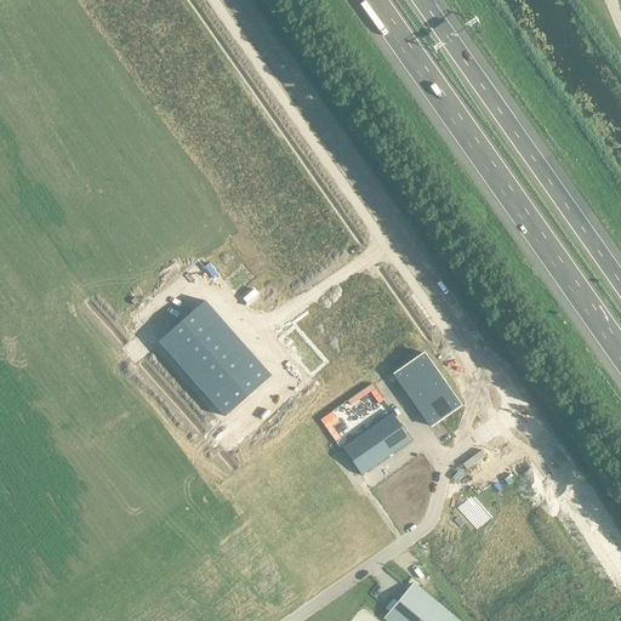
[(205,301),(158,341),(224,416),(271,376),(205,301)]
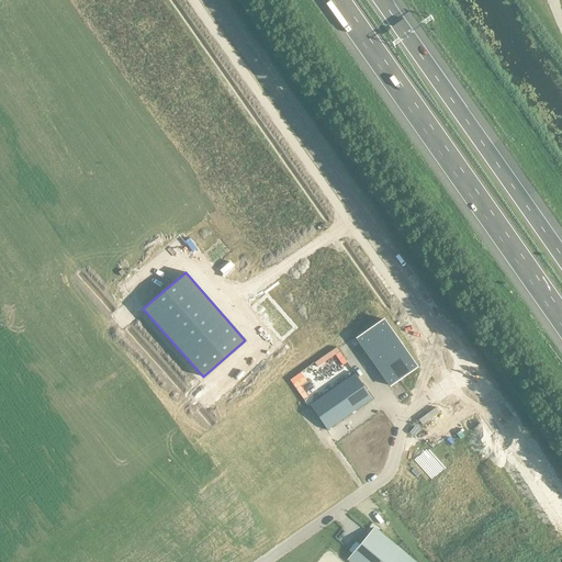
[(383,318),(357,338),(390,385),(417,367),(383,318)]
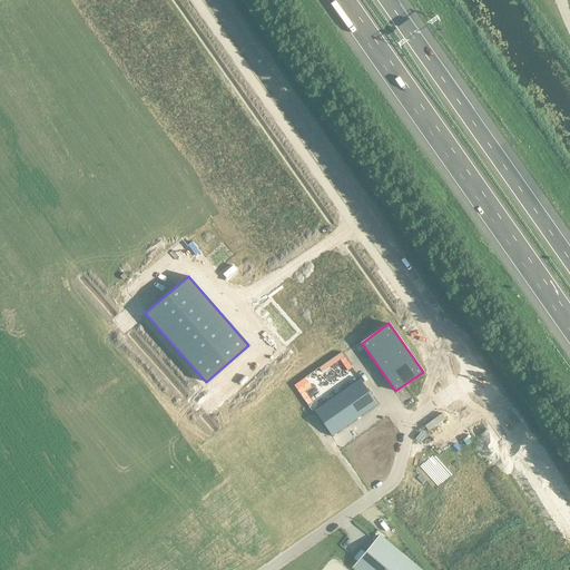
[(360,379),(314,411),(332,436),(377,404),(360,379)]
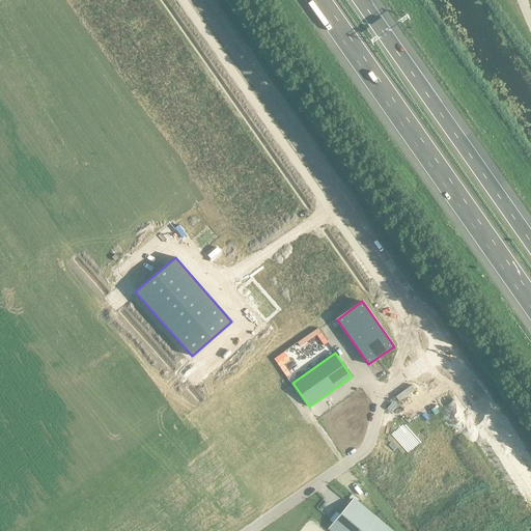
[(420,447),(398,463),(414,484),(436,469),(420,447)]
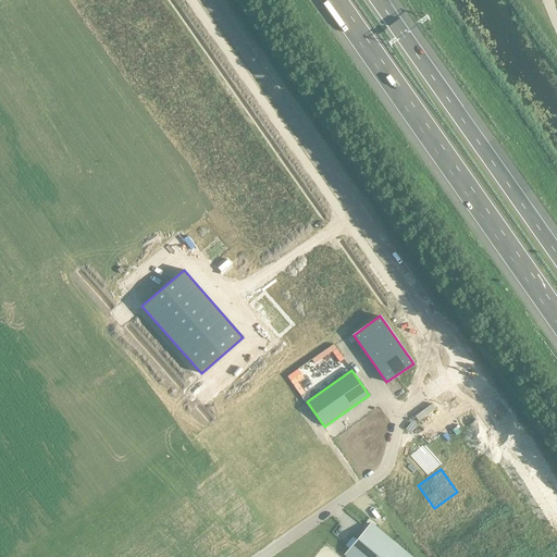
[(410,556),(370,523),(345,554),(349,556),(410,556)]
